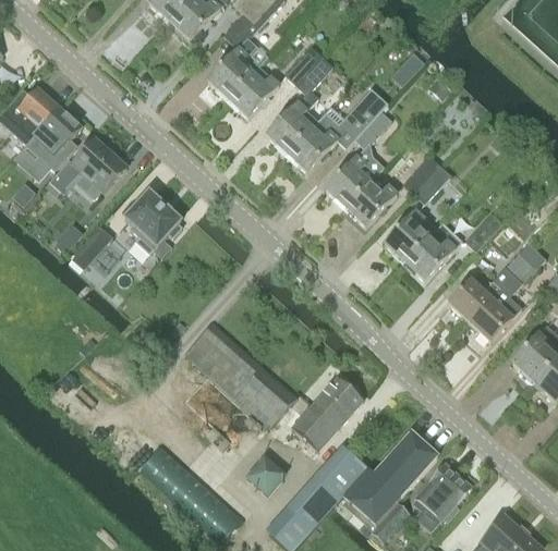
[(150,0),(148,2),(156,10),(154,12),(166,24),(187,0),(150,0)]
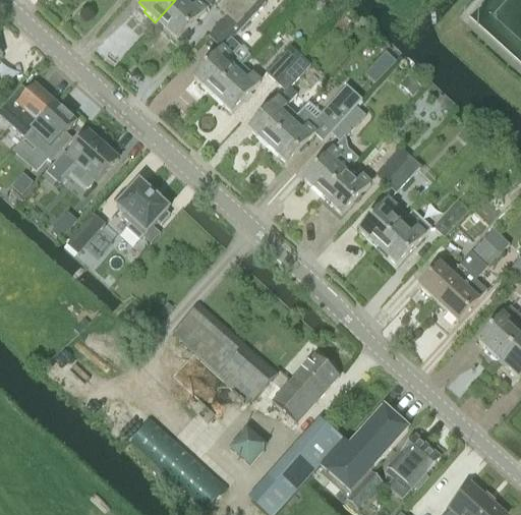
[(175,0),(155,22),(166,32),(168,30),(175,36),(205,4),(208,0),(175,0)]
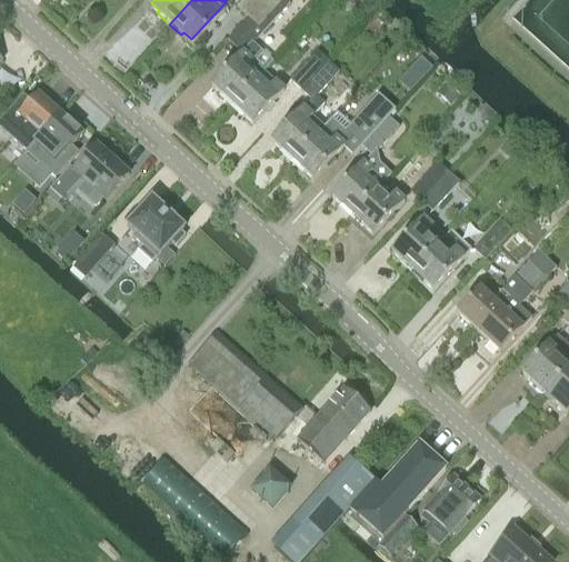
[(247,13),(227,36),(240,48),(241,47),(243,48),(251,38),(252,39),(262,28),(289,0),(239,0),(236,3),(247,13)]
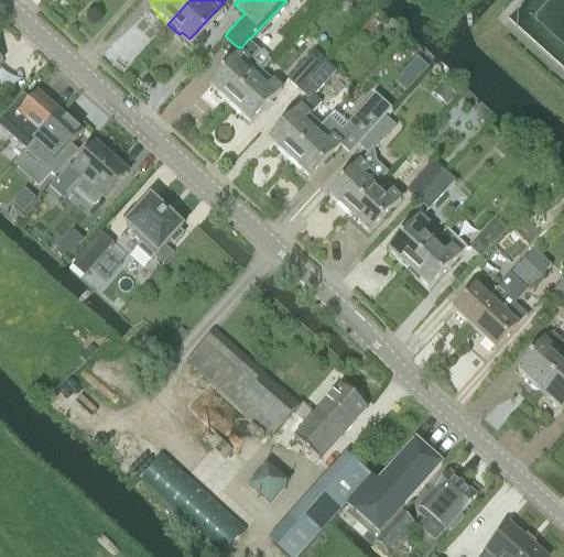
[(208,79),(228,98),(259,64),(250,56),(259,46),(250,39),(249,37),(241,47),(239,46),(238,47),(208,79)]
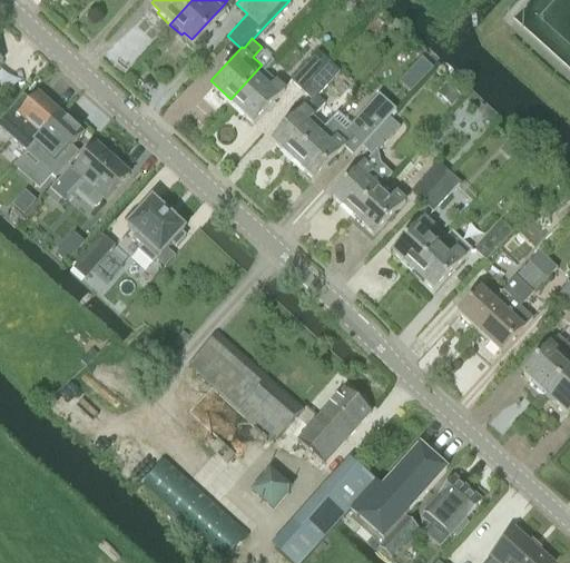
[(317,47),(291,76),(300,85),(326,56),(317,47)]
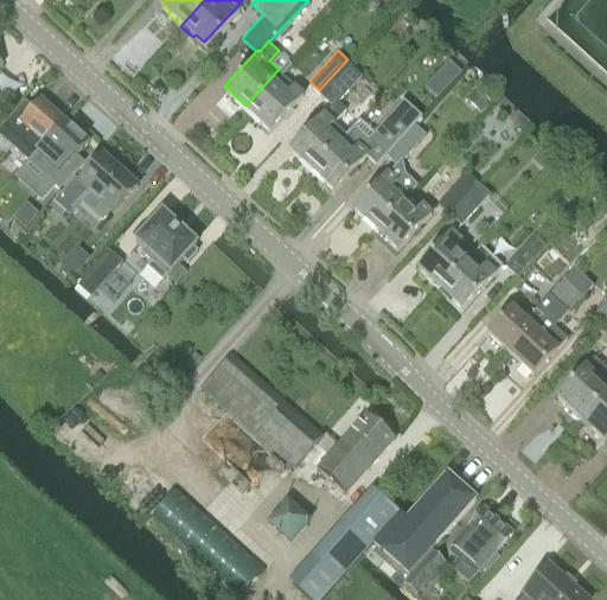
[(288,145),(311,165),(344,128),(333,119),(345,104),(338,99),(362,72),(347,59),(319,90),(330,100),(288,145)]
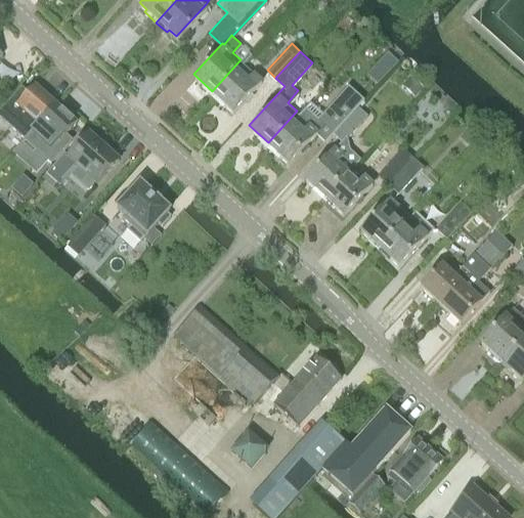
[(241,59),(212,91),(230,109),(260,77),(252,70),(241,59)]
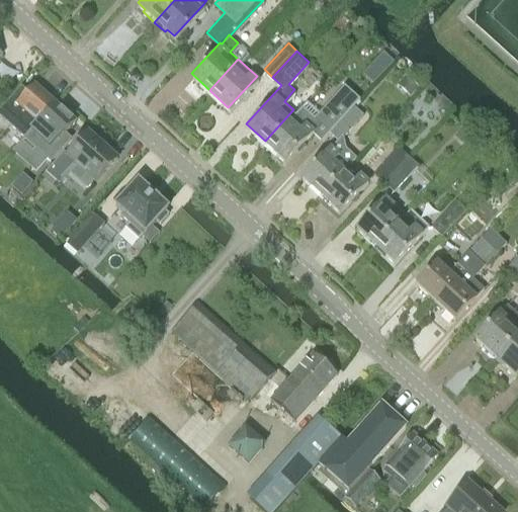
[(14,89),(0,105),(0,112),(22,133),(22,134),(23,134),(35,121),(38,118),(56,98),(35,80),(21,95),(20,95),(15,90),(14,89)]
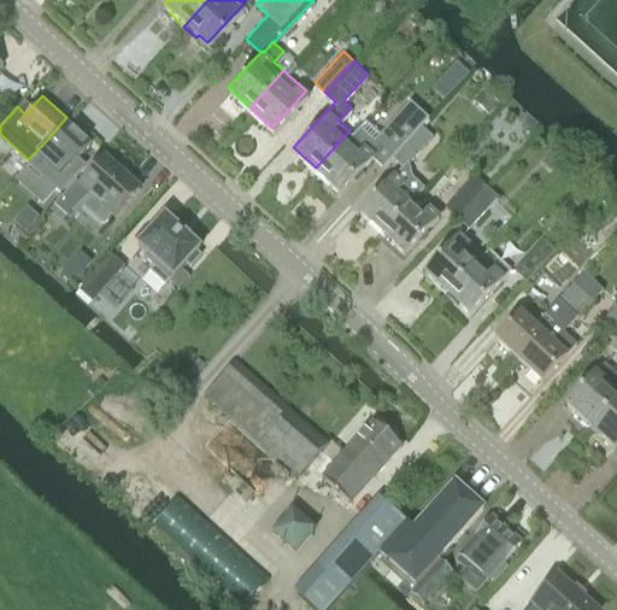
[(350,130),(316,168),(338,188),(370,153),(382,164),(392,153),(403,163),(394,171),(393,170),(358,206),(381,228),(422,182),(411,172),(409,159),(433,133),(421,122),(428,115),(410,98),(381,130),(366,118),(360,124),(352,133),(350,130)]
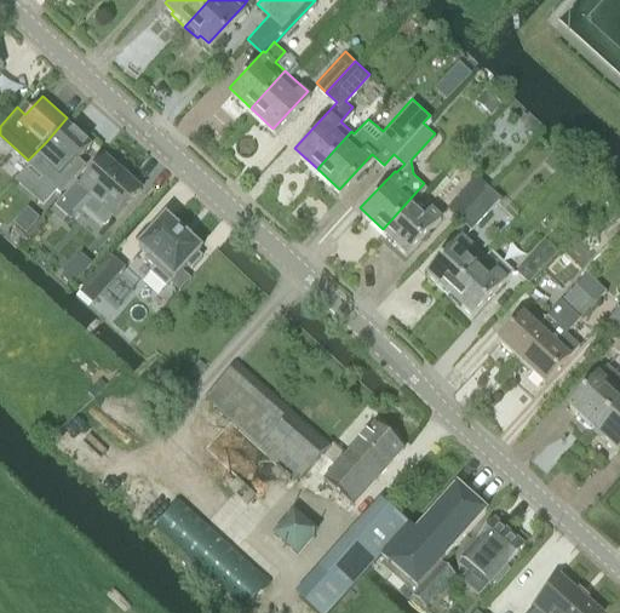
[(28,160),(28,161),(56,185),(56,187),(61,190),(85,162),(78,155),(91,141),(67,118),(46,142),(42,145),(28,160)]
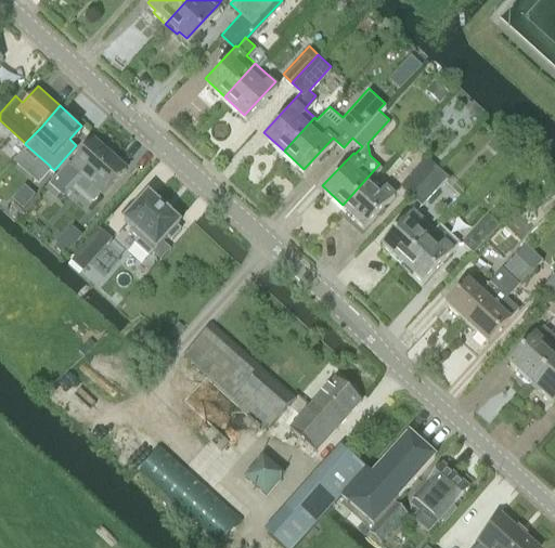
[(67,157),(48,180),(60,190),(61,191),(79,170),(102,191),(125,165),(93,137),(71,161),(67,157)]
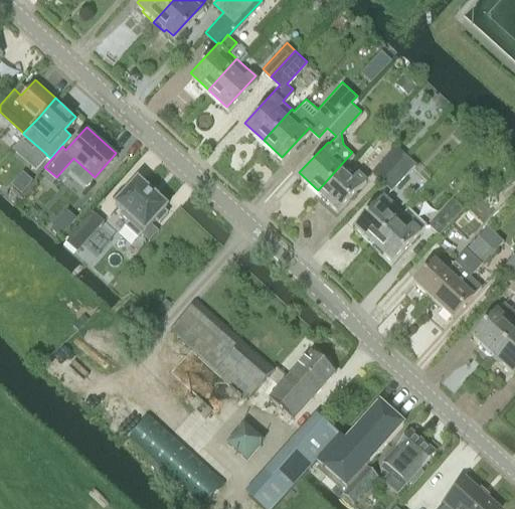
[(394,143),(370,169),(381,179),(385,174),(405,153),(394,143)]
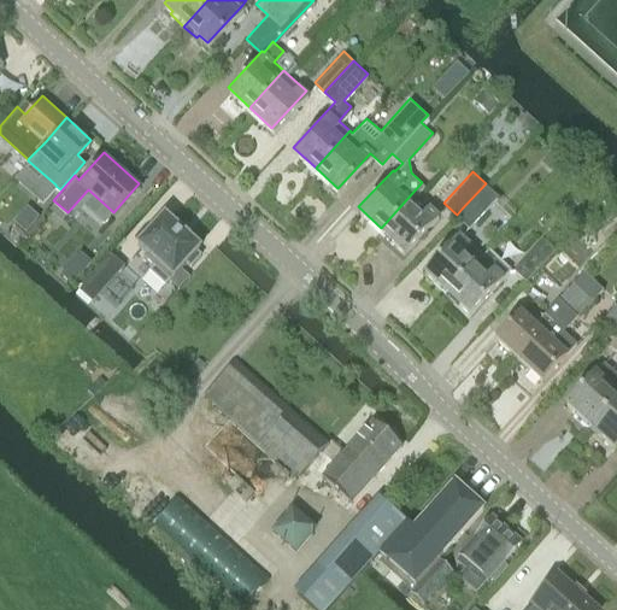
[(422,182),(381,228),(403,248),(438,212),(427,201),(425,203),(416,193),(423,183),(422,182)]
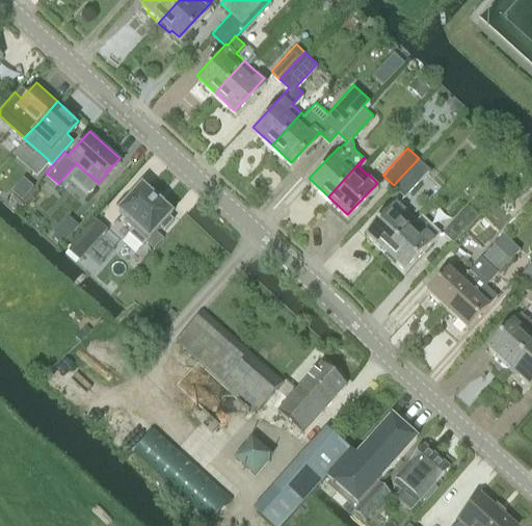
[(398,180),(394,185),(404,194),(429,166),(419,158),(398,180)]
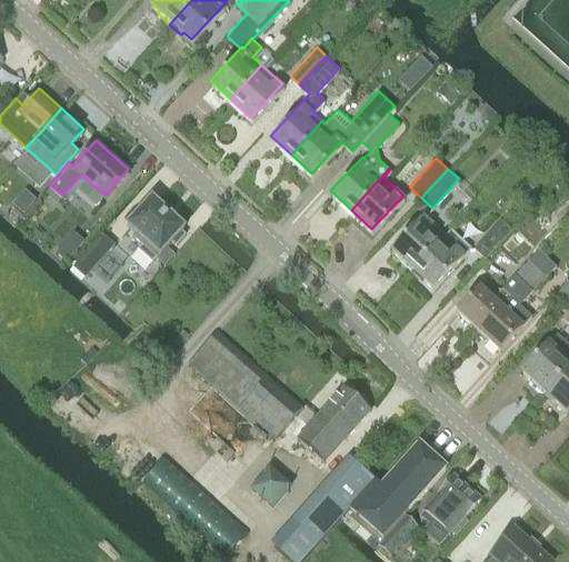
[(151,194),(127,222),(135,229),(131,232),(142,242),(139,246),(152,258),(156,254),(157,256),(172,239),(176,242),(186,231),(181,228),(185,224),(173,214),(173,213),(163,204),(163,206),(151,194)]
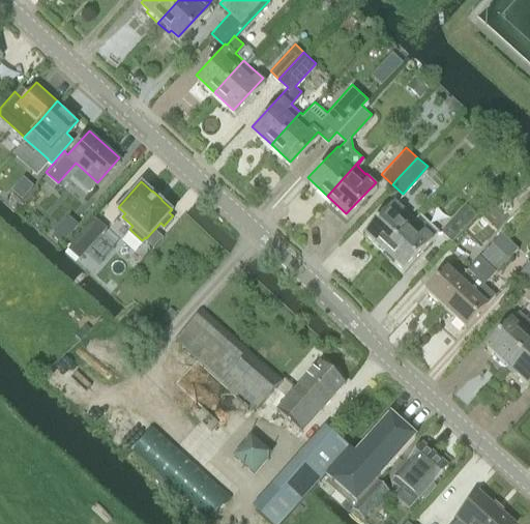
[(364,230),(384,248),(396,233),(412,216),(412,213),(394,197),(364,230)]
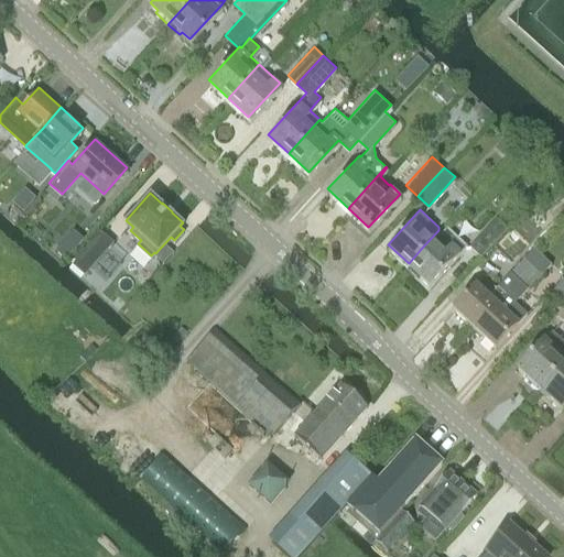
[(480,253),(508,225),(497,215),(469,244),(480,253)]
